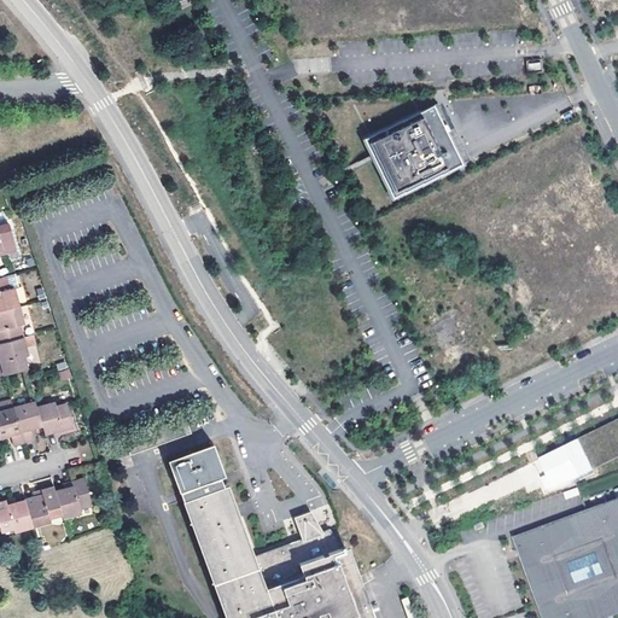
[(365,138),(394,197),(471,159),(452,120),(447,122),(437,103),(365,138)]
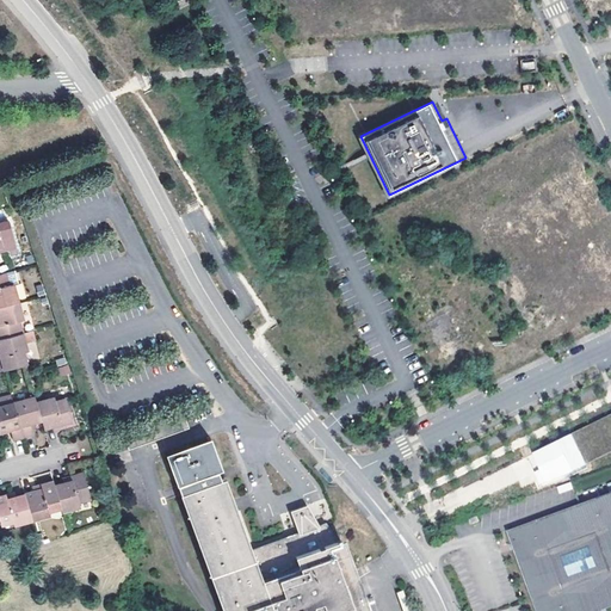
[(0,244),(4,244),(5,248),(17,245),(10,217),(0,218),(0,244)]
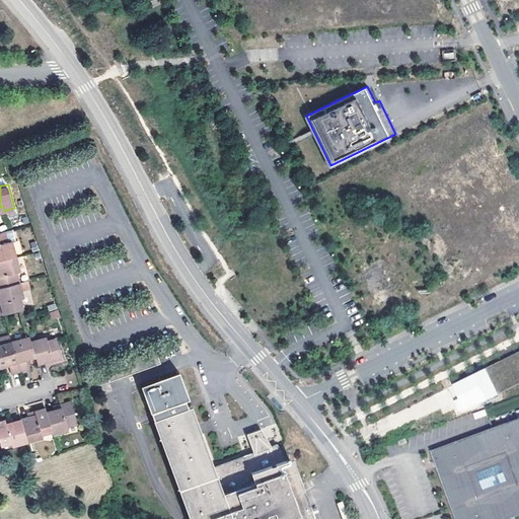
[(6,231),(0,232),(0,268),(2,275),(0,275),(0,290),(3,302),(0,302),(0,306),(2,315),(23,309),(20,297),(23,296),(17,271),(21,270),(13,239),(8,240),(6,231)]
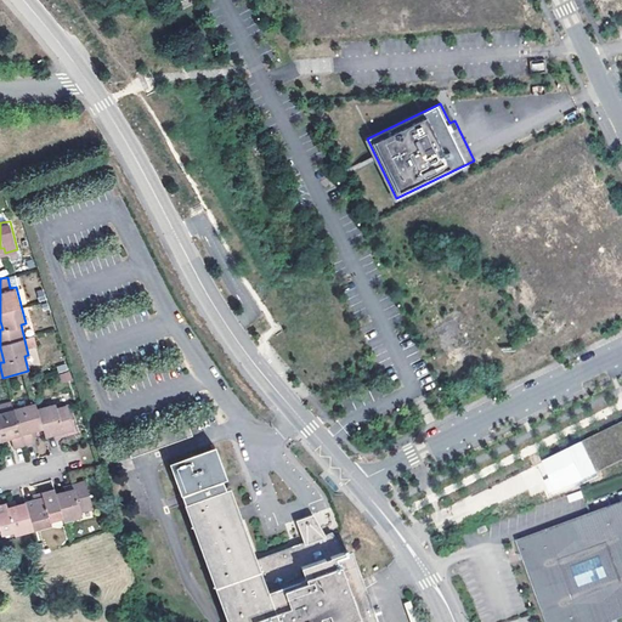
[(66,363),(56,367),(62,383),(72,379),(66,363)]
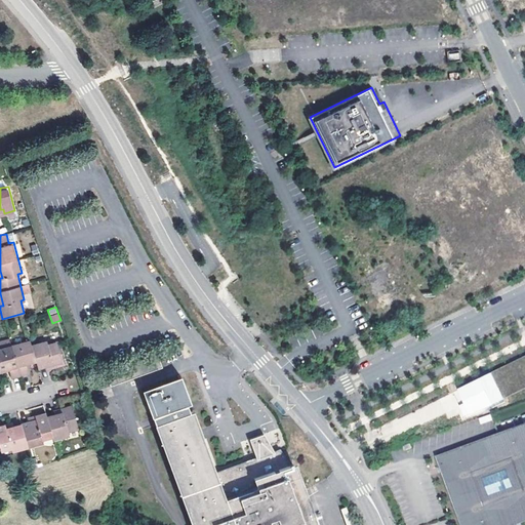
[(0,352),(0,366),(2,372),(13,369),(15,375),(30,371),(28,364),(39,361),(40,367),(47,365),(48,369),(67,364),(61,342),(49,346),(48,341),(35,346),(33,341),(0,352)]
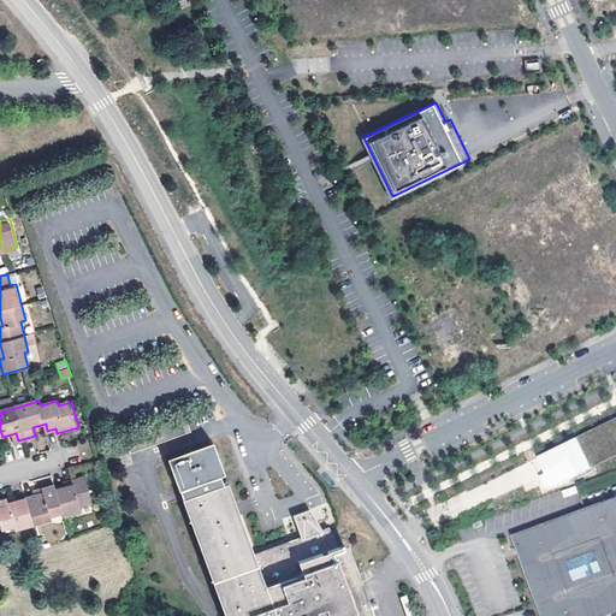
[(615,412),(567,436),(584,472),(592,467),(578,437),(615,418),(615,412)]
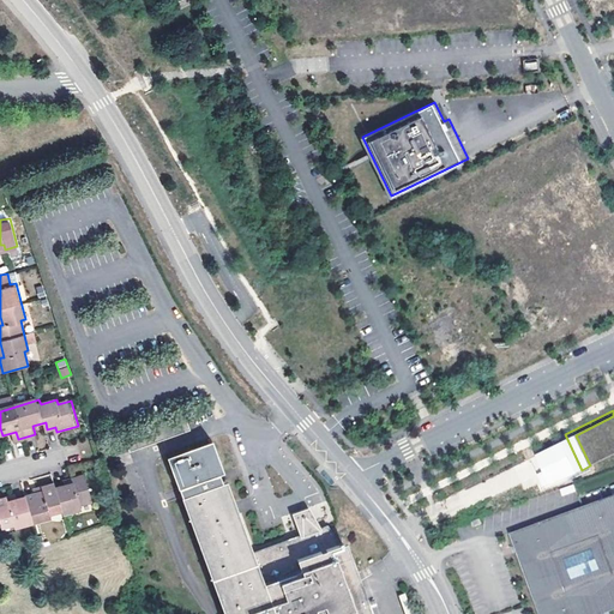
[(613,416),(576,435),(590,465),(613,453),(613,416)]
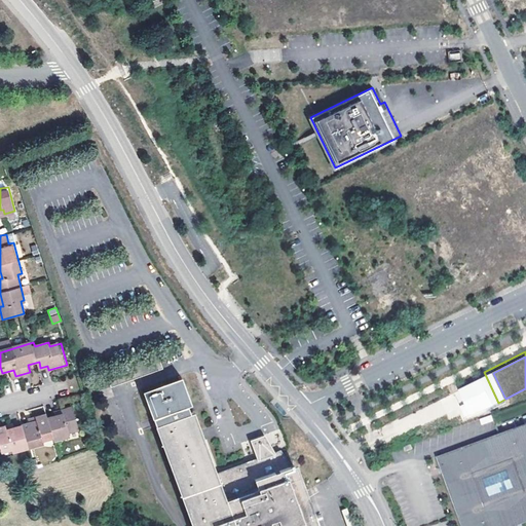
[(155,425),(191,525),(313,525),(295,474),(279,449),(274,451),(257,457),(216,472),(194,411),(191,412),(187,404),(191,403),(181,376),(143,390),(152,416),(155,416),(157,424),(155,425)]
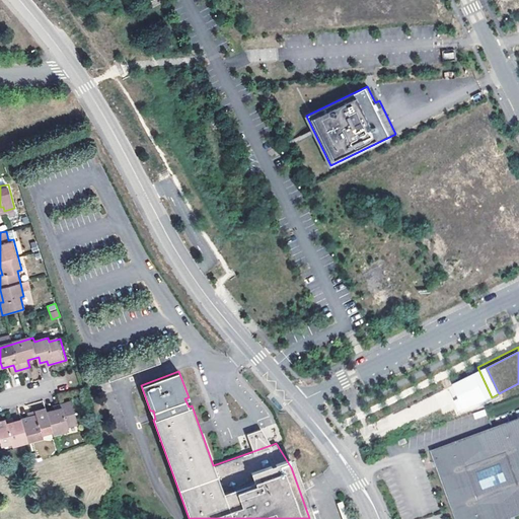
[(9,421),(0,423),(0,434),(3,444),(15,441),(16,446),(46,437),(45,432),(54,429),(55,434),(69,430),(68,428),(79,425),(73,402),(62,405),(62,409),(50,413),(49,410),(39,412),(40,416),(10,424),(9,421)]
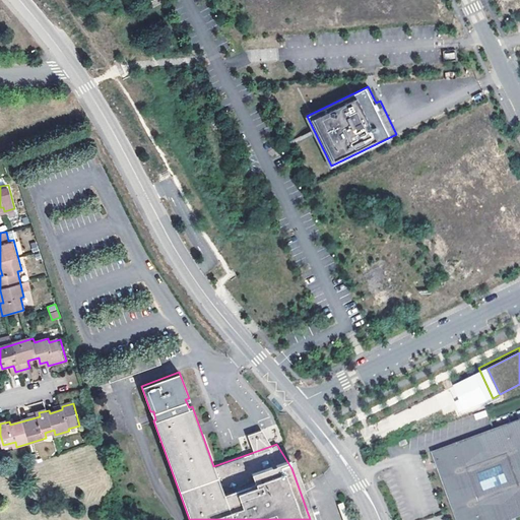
[(519,417),(431,451),(455,519),(507,519),(509,519),(515,517),(519,515),(519,417)]
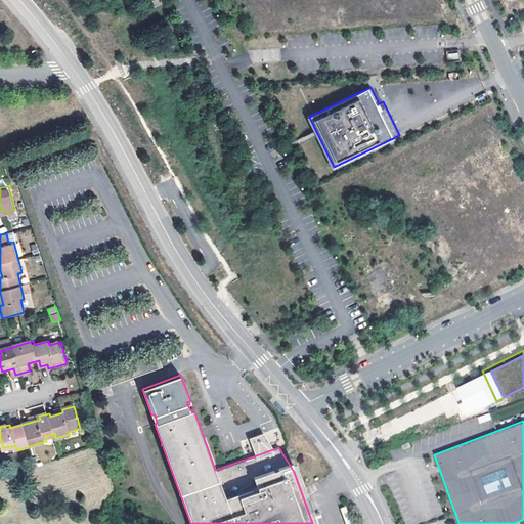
[(264,433),(249,438),(256,455),(273,449),(264,433)]
